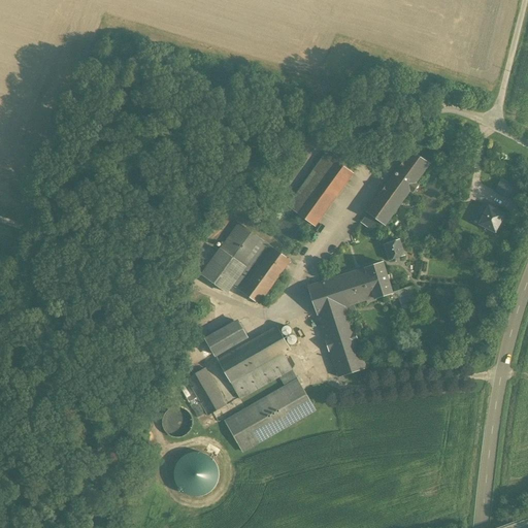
[(411,152),(366,212),(385,226),(409,191),(413,193),(418,186),(416,184),(430,164),(411,152)]
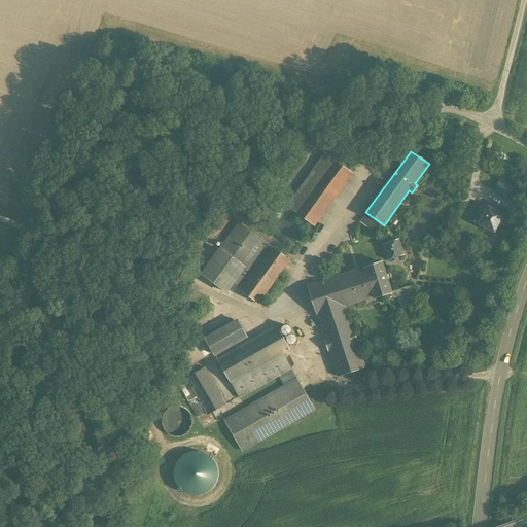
[(306,198),(295,212),(314,225),(352,173),(334,160),(306,198)]
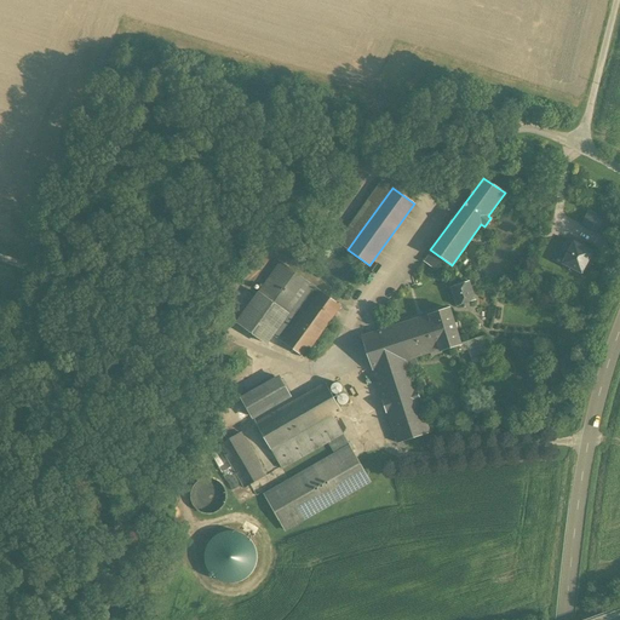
[(603,219),(589,212),(581,225),(597,233),(603,219)]
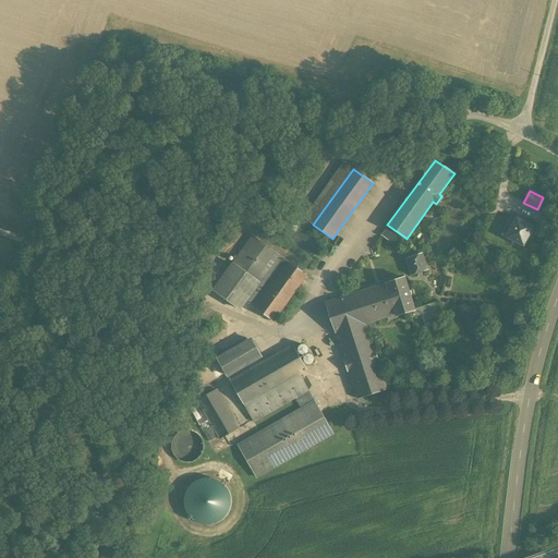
[(315,203),(304,218),(313,225),(324,209),(315,203)]
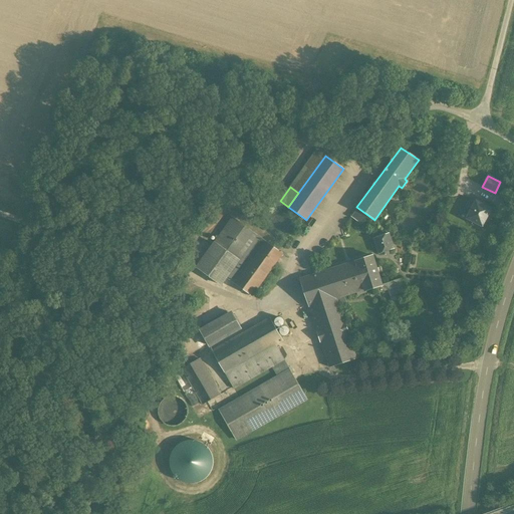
[(471,210),(476,201),(471,199),(467,208),(471,210)]
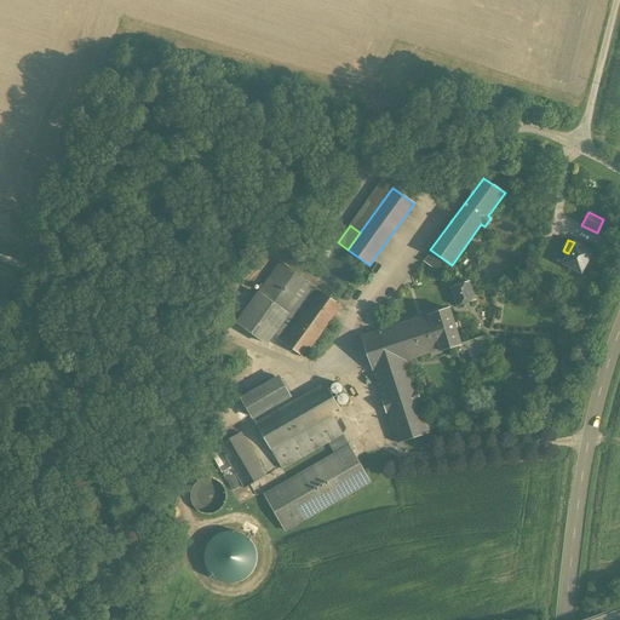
[(581,246),(574,242),(568,253),(563,264),(581,274),(590,257),(592,252),(587,250),(581,246)]
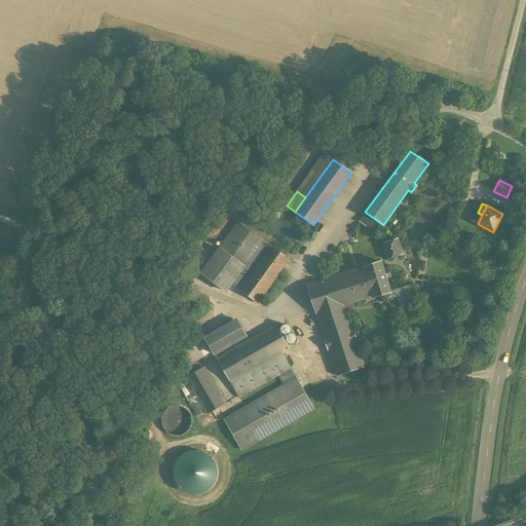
[(501,208),(498,212),(502,214),(500,218),(504,220),(509,212),(501,208)]
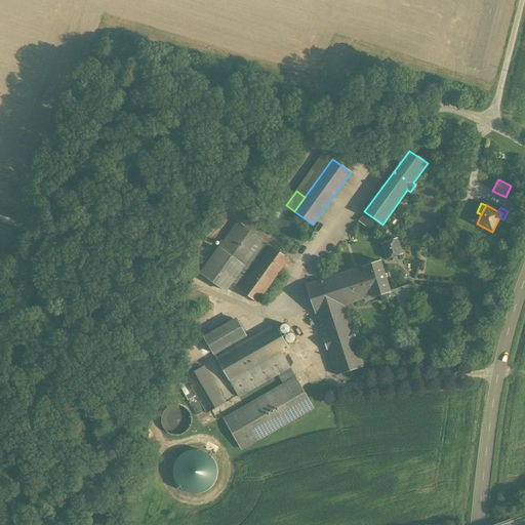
[(266,242),(238,223),(219,248),(243,266),(231,283),(234,286),(266,242)]
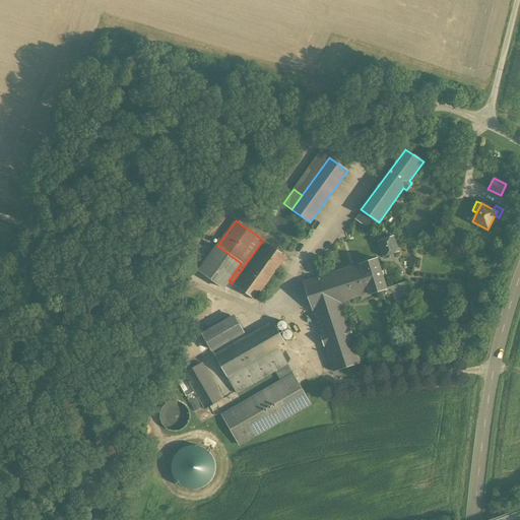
[(393,236),(378,242),(383,257),(398,252),(393,236)]
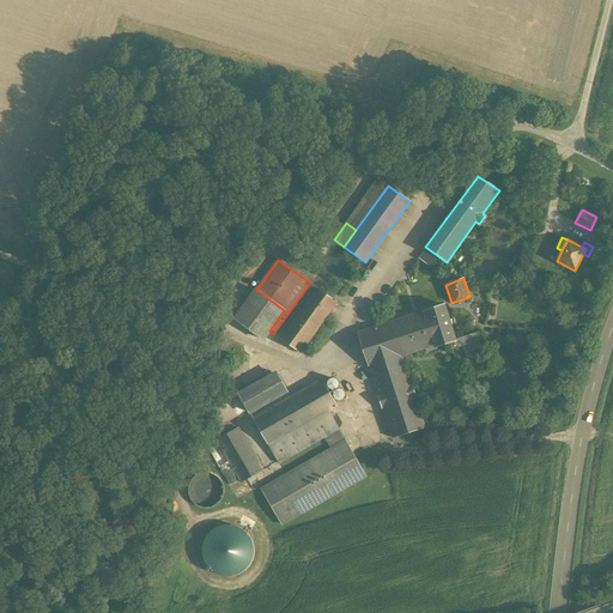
[(310,283),(273,334),(279,338),(316,287),(310,283)]
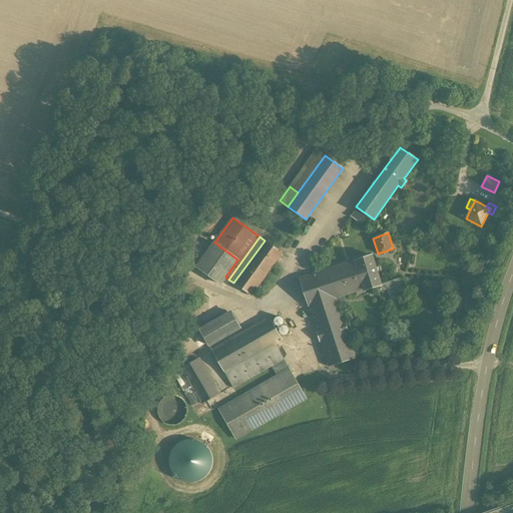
[(265,240),(233,283),(250,296),(282,253),(265,240)]
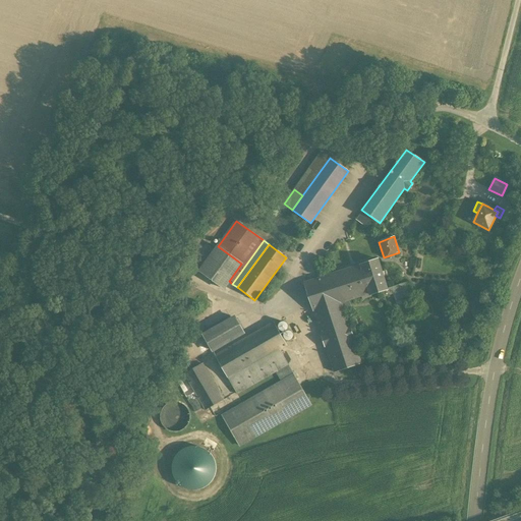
[(241,264),(218,246),(199,272),(223,289),(229,281),(241,264)]
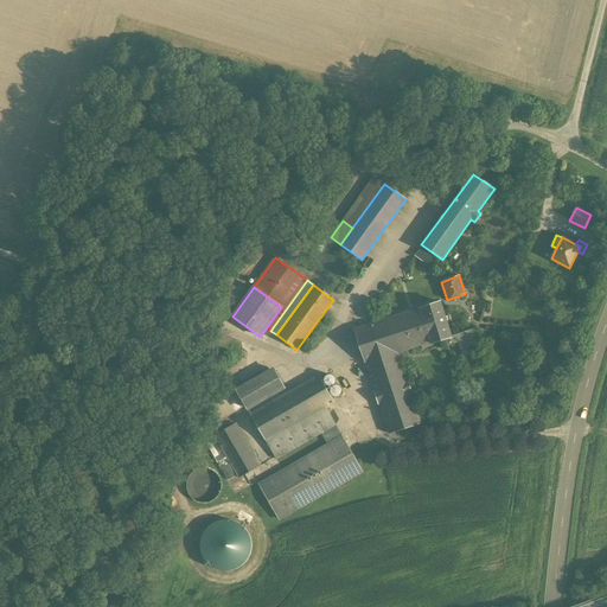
[(440,302),(355,330),(365,363),(397,352),(421,345),(422,347),(432,345),(432,343),(445,339),(451,337),(451,336),(440,302)]
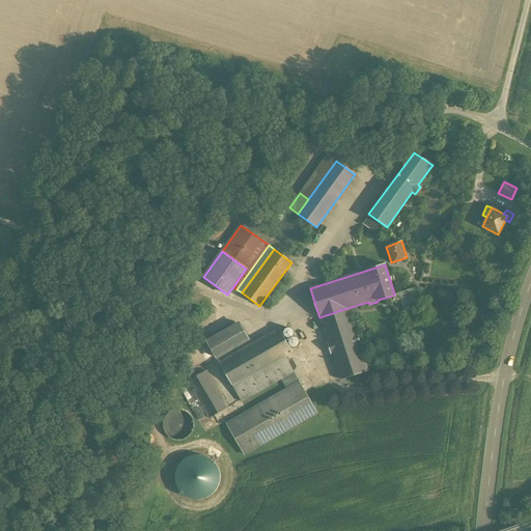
[(491,294),(492,282),(483,282),(482,292),(491,294)]
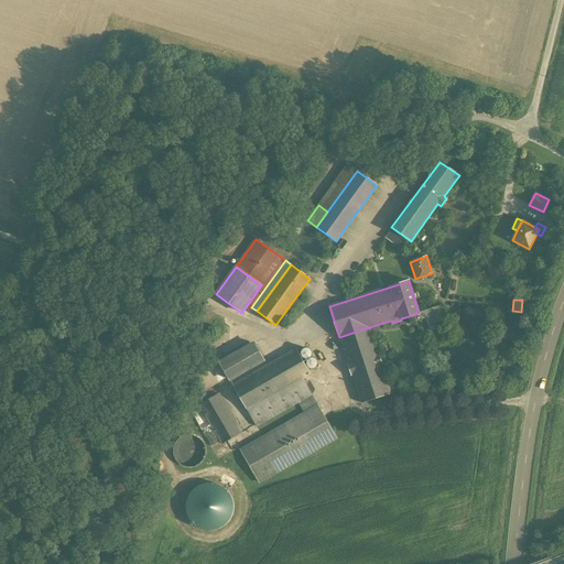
[(438,306),(419,312),(419,313),(413,315),(415,321),(426,317),(432,338),(447,334),(438,306)]
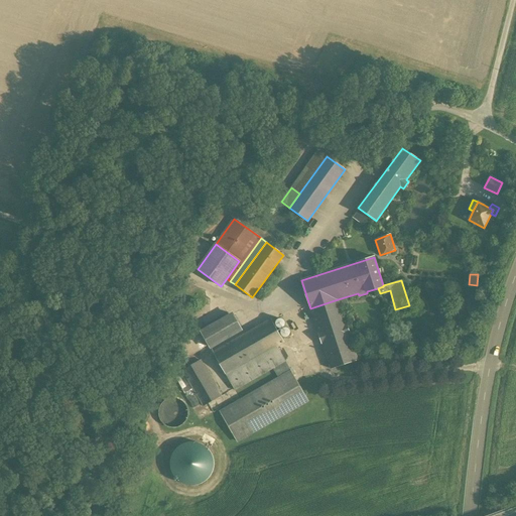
[(338,299),(310,308),(318,333),(317,333),(321,344),(323,344),(331,369),(357,360),(349,335),(350,335),(347,324),(346,324),(338,299)]
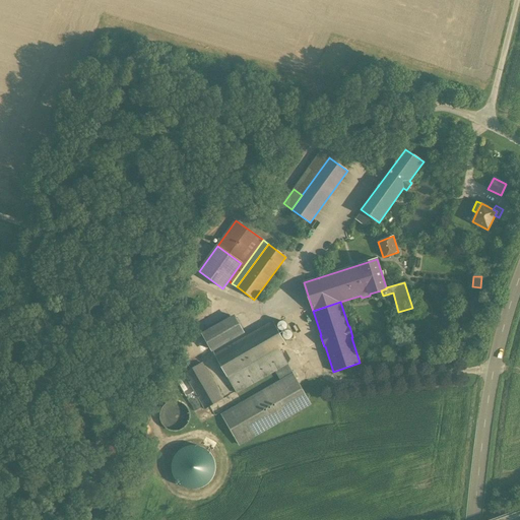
[(235,318),(203,335),(211,349),(243,332),(235,318)]
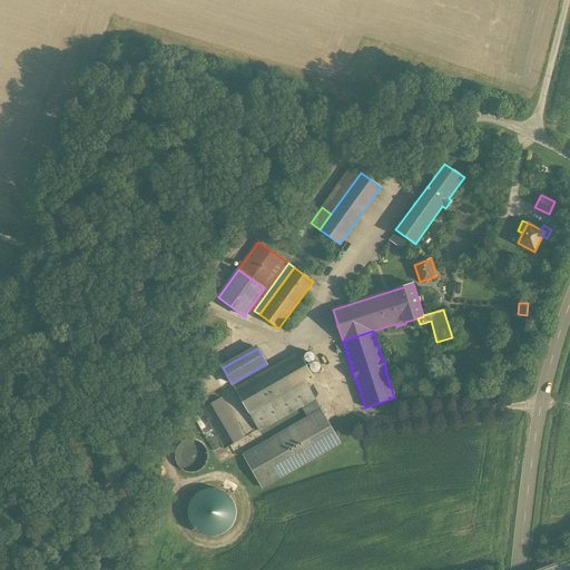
[(312,353),(310,352),(307,353),(306,353),(305,354),(305,355),(304,355),(304,356),(304,357),(305,360),(306,361),(307,362),(310,362),(311,362),(312,362),(313,361),(314,360),(314,359),(314,357),(314,356),(314,354),(313,353),(312,353)]
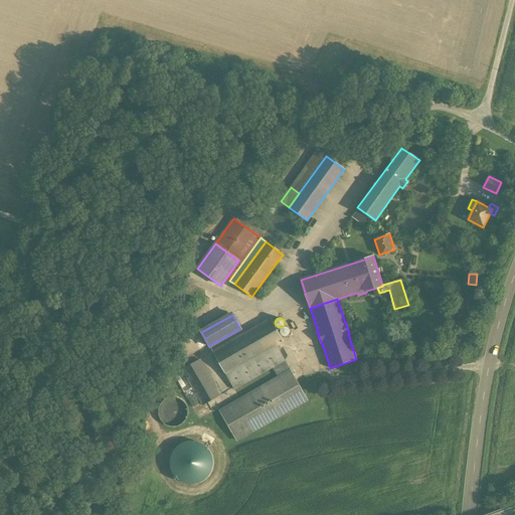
[(271,319),(212,352),(225,374),(277,346),(283,342),(271,319)]
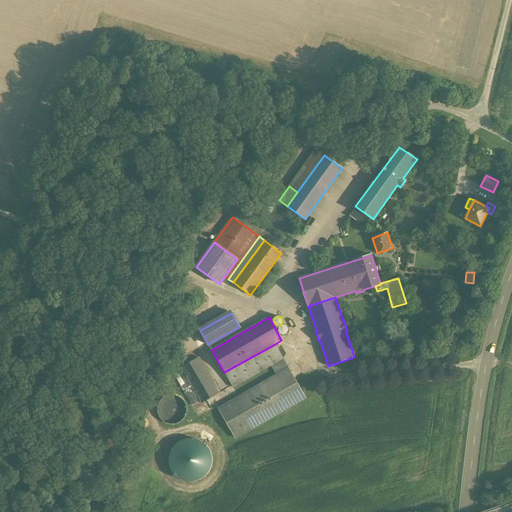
[(285,326),(284,325),(282,325),(281,325),(280,326),(279,327),(279,328),(278,329),(278,330),(278,331),(279,332),(280,333),(281,334),(283,334),(285,334),(286,333),(287,332),(287,331),(287,330),(287,328),(287,327),(286,326),(285,326)]
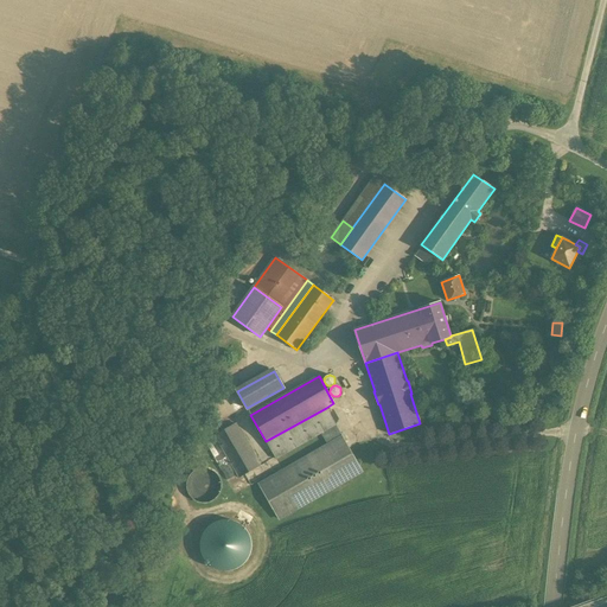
[(326,408),(266,441),(275,459),(321,433),(336,425),(326,408)]
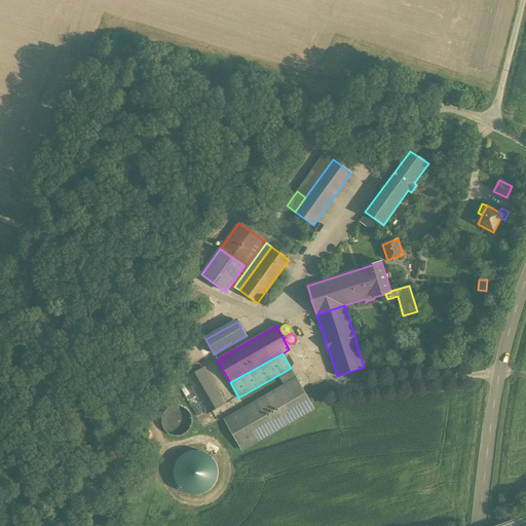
[(225,404),(203,367),(185,378),(207,414),(225,404)]
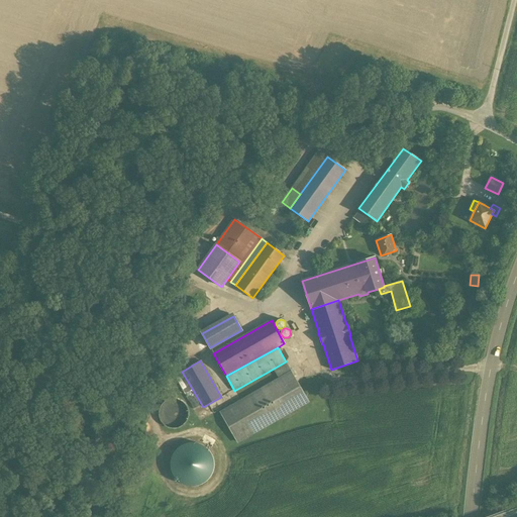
[(292,373),(286,362),(274,369),(280,379),(292,373)]
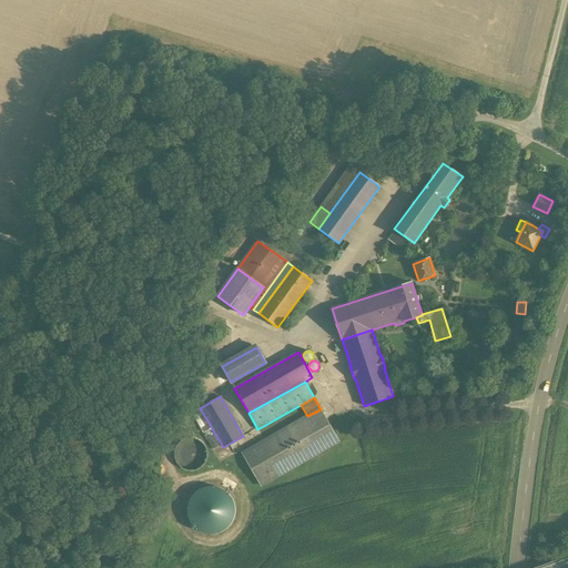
[(307,416),(242,454),(261,486),(338,440),(321,409),(307,416)]
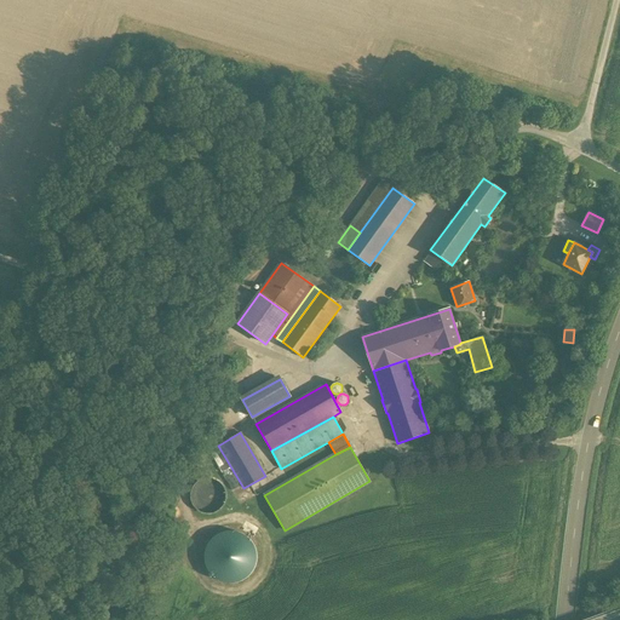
[(213,478),(210,478),(207,478),(205,478),(202,480),(200,480),(197,481),(195,483),(194,486),(193,487),(191,491),(190,492),(190,493),(190,494),(190,497),(190,498),(190,500),(191,503),(193,505),(195,507),(196,509),(199,511),(200,512),(202,512),(206,514),(208,514),(212,514),(214,512),(217,511),(218,510),(219,509),(222,507),(223,505),(224,503),(224,501),(225,500),(225,498),(225,495),(225,493),(224,491),(224,488),(223,486),(220,484),(219,482),(218,482),(217,481),(216,480),(213,478)]
